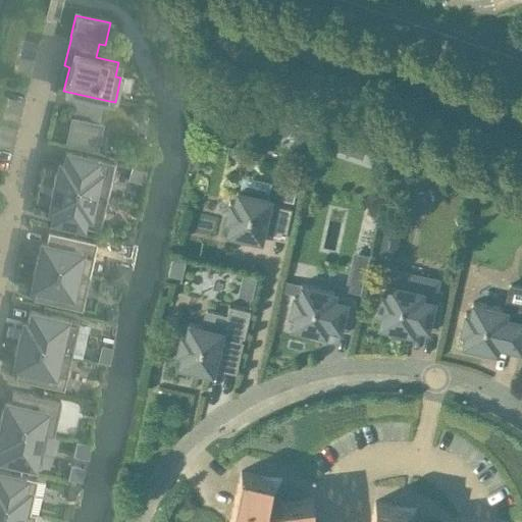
[(67,142),(96,148),(101,126),(71,119),(67,142)]
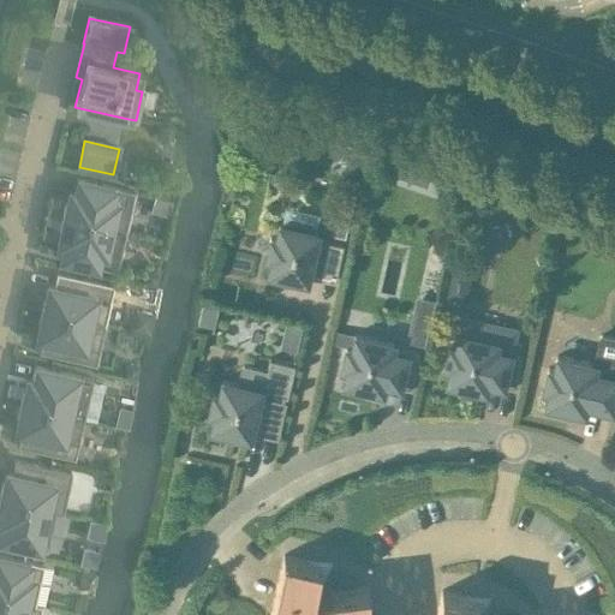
[(390,154),(383,171),(429,187),(435,169),(390,154)]
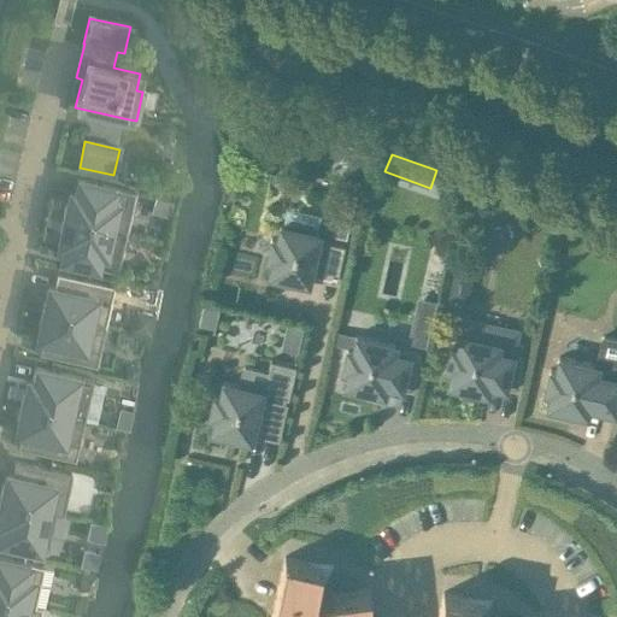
[(70,189),(63,218),(127,233),(135,193),(77,180),(75,191),(70,189)]
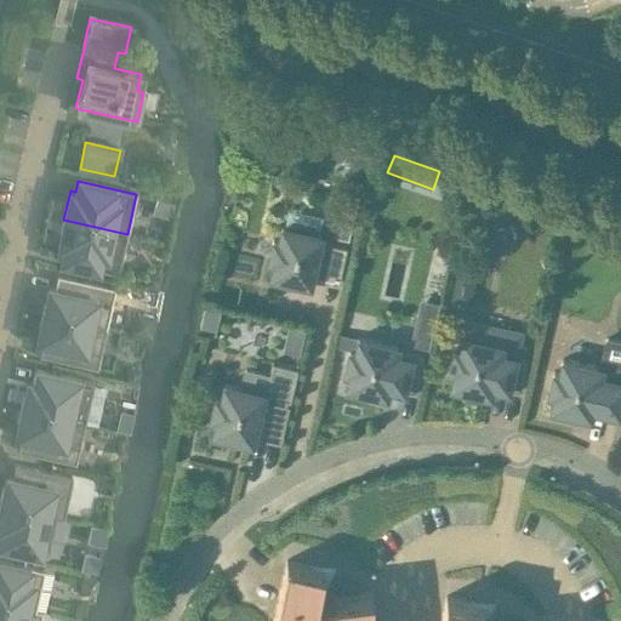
[(155,199),(154,204),(172,208),(174,203),(175,195),(157,192),(155,199)]
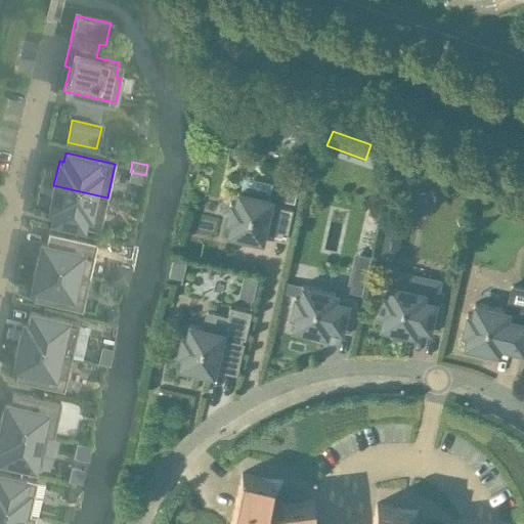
[(285,239),(292,208),(269,203),(270,198),(265,197),(266,193),(267,193),(268,193),(271,182),(243,176),(241,187),(242,188),(243,188),(242,191),(237,190),(234,202),(229,201),(225,219),(230,220),(228,232),(231,232),(230,237),(247,242),(248,236),(261,239),(262,234),(285,239)]
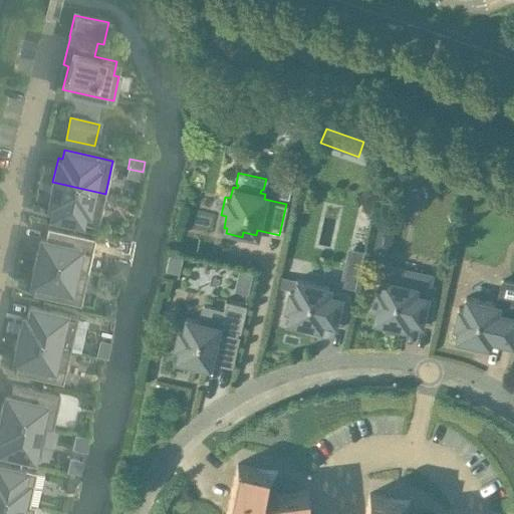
[(47,206),(51,207),(49,217),(97,228),(105,194),(52,182),(47,206)]
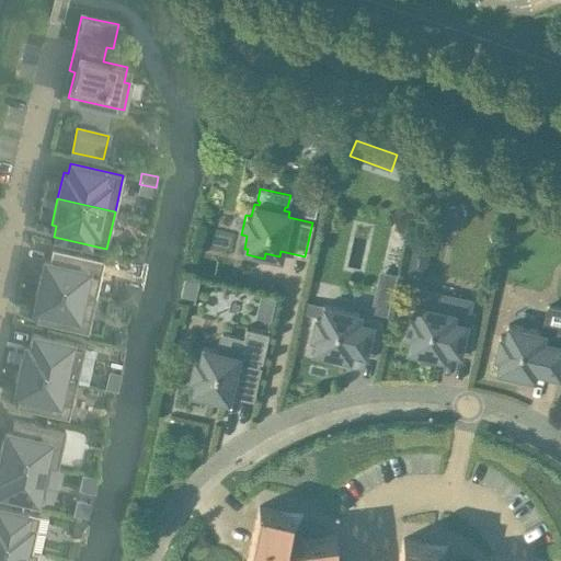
[(305,202),(301,214),(313,216),(317,204),(305,202)]
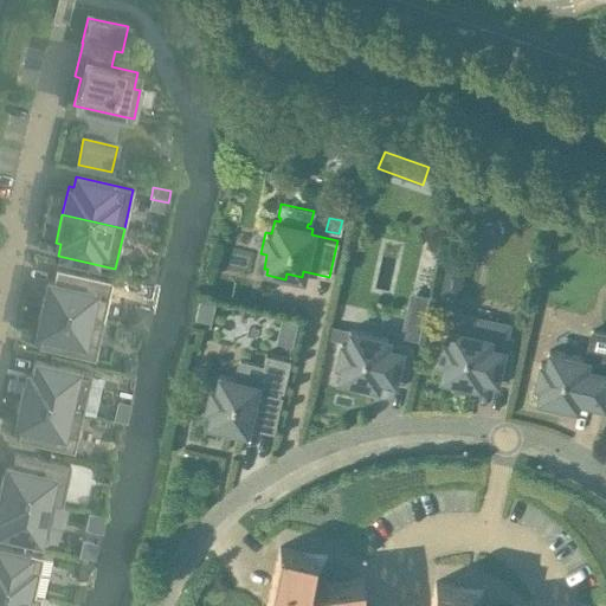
[(223,232),(221,236),(225,240),(226,240),(227,244),(231,243),(230,239),(231,238),(232,233),(227,230),(223,232)]
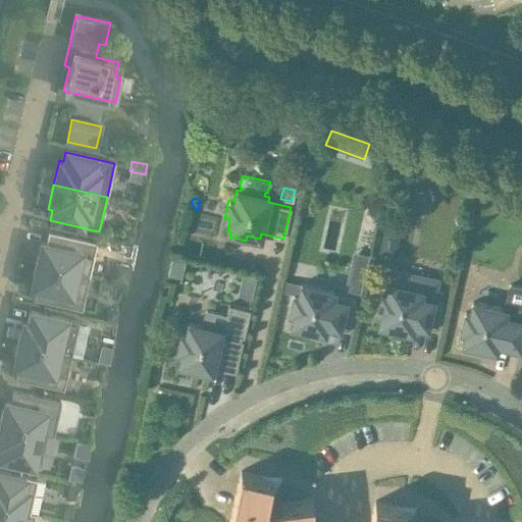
[(365,202),(362,216),(375,218),(378,205),(365,202)]
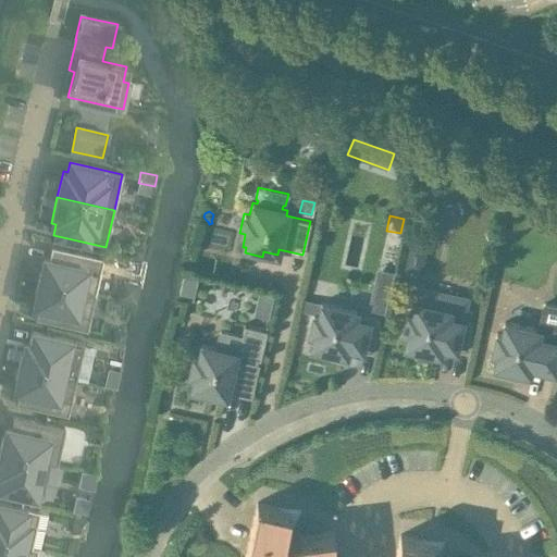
[(407,240),(400,268),(421,272),(428,245),(407,240)]
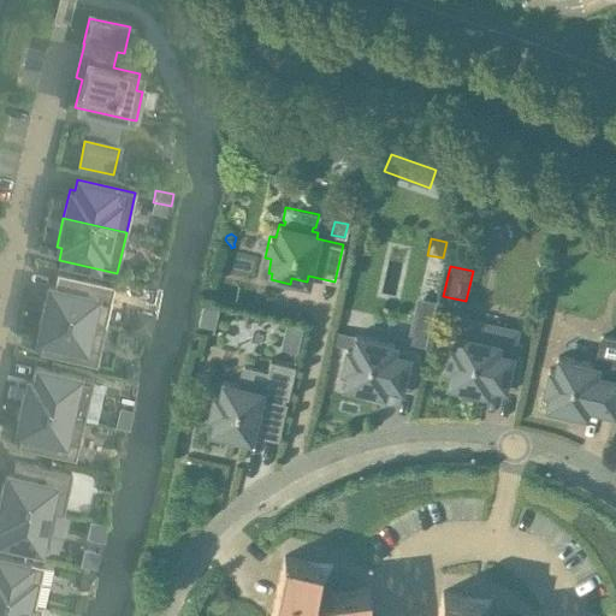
[(146,272),(143,285),(158,289),(161,276),(146,272)]
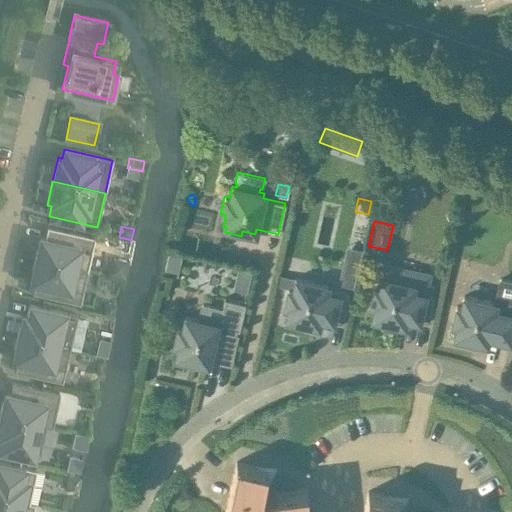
[(40,235),(35,259),(87,271),(95,238),(47,227),(45,236),(40,235)]
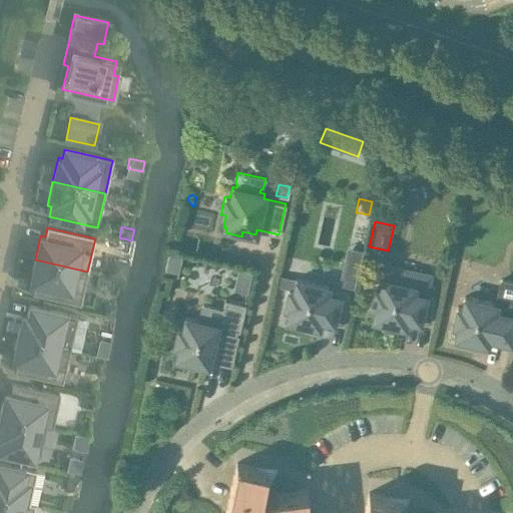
[(168,251),(163,273),(176,276),(181,254),(168,251)]
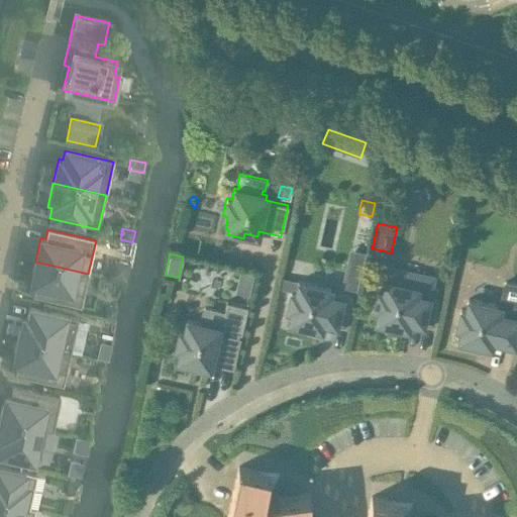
[(114,261),(111,277),(124,280),(127,268),(128,264),(114,261)]
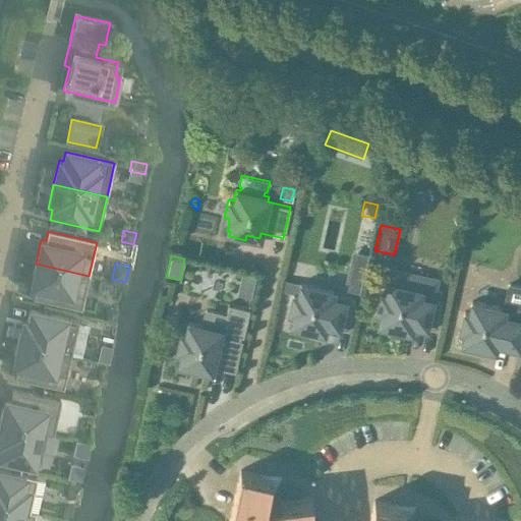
[(30,288),(35,289),(33,299),(81,309),(89,276),(36,264),(30,288)]
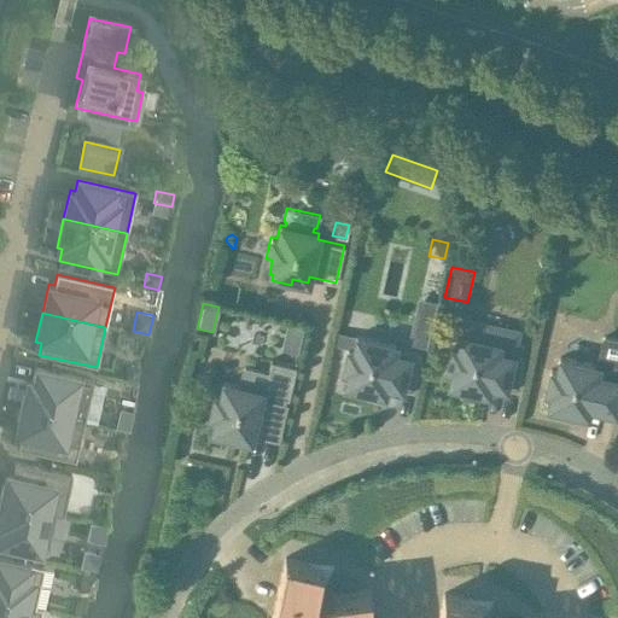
[(523,357),(516,356),(522,330),(462,316),(460,334),(456,348),(450,347),(445,368),(452,369),(448,384),(453,384),(452,390),(471,395),(472,389),(488,392),(489,384),(517,390),(523,357)]
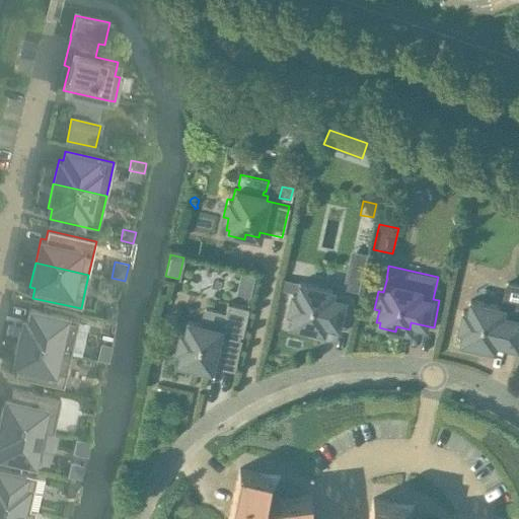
[(346,268),(342,287),(358,291),(362,272),(346,268)]
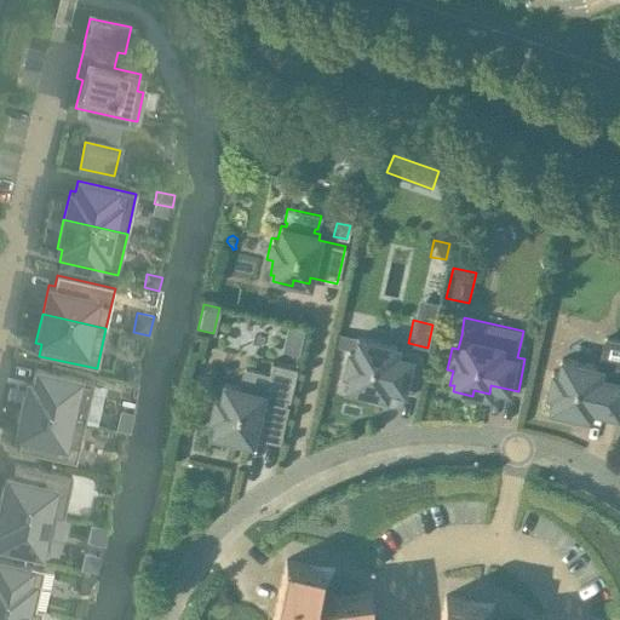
[(348,349),(343,371),(349,372),(346,385),(350,386),(349,392),(368,396),(369,391),(385,395),(386,386),(414,392),(422,355),(395,349),(396,345),(357,337),(354,350),(348,349)]
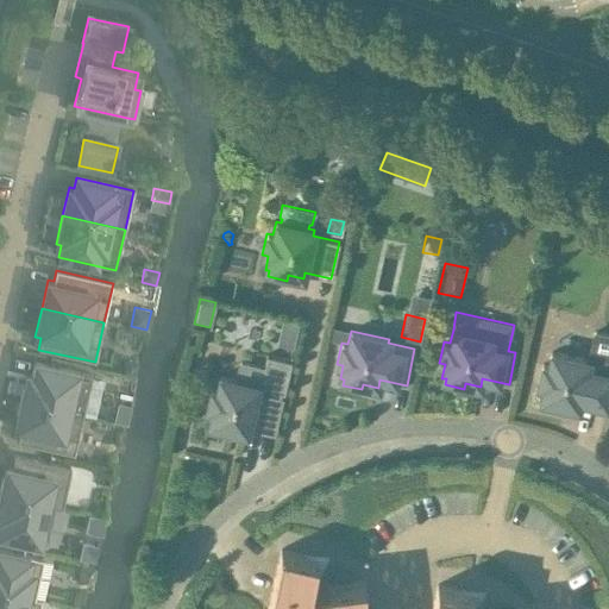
[(544,401),(542,407),(562,410),(563,406),(578,408),(581,400),(607,406),(608,394),(608,374),(586,369),(589,360),(551,352),(547,365),(542,364),(538,385),(542,387),(540,400),(544,401)]
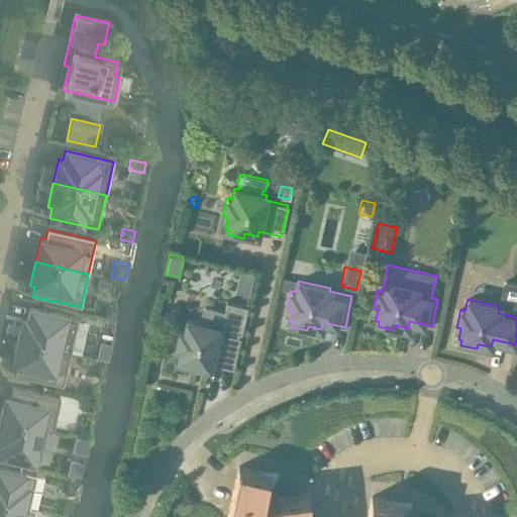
[(204,308),(200,322),(186,319),(184,330),(179,329),(175,347),(180,348),(177,360),(180,360),(179,366),(195,370),(196,365),(209,368),(210,363),(232,368),(240,336),(237,336),(238,333),(240,333),(247,306),(226,301),(223,313),(204,308)]
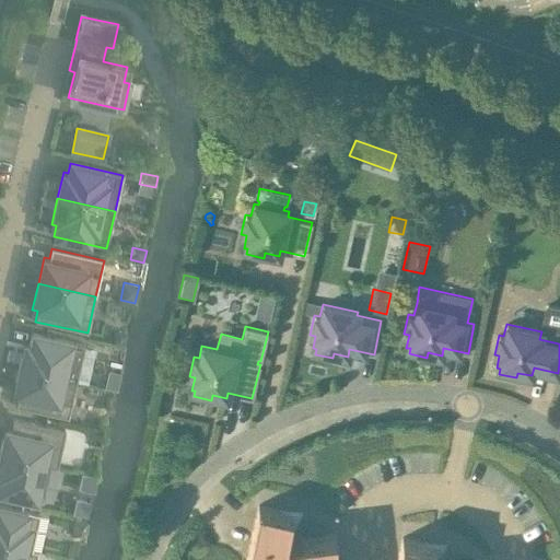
[(115,330),(112,343),(126,346),(126,343),(128,334),(115,330)]
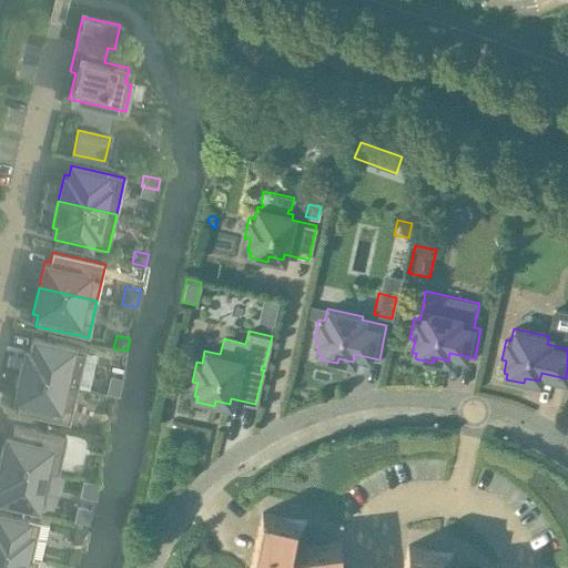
[(26,347),(19,374),(78,387),(85,351),(32,338),(30,348),(26,347)]
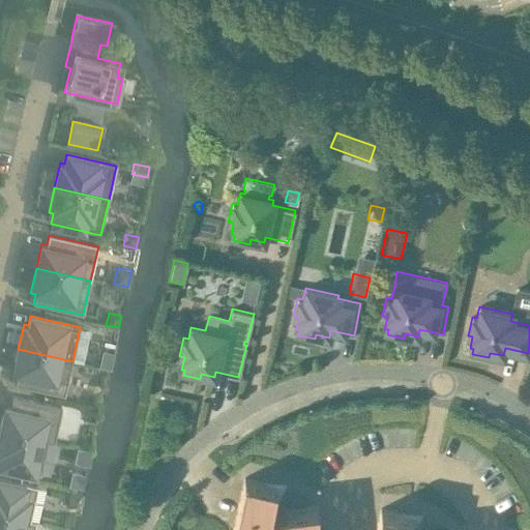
[(12,374),(17,375),(15,385),(64,395),(72,361),(18,349),(12,374)]
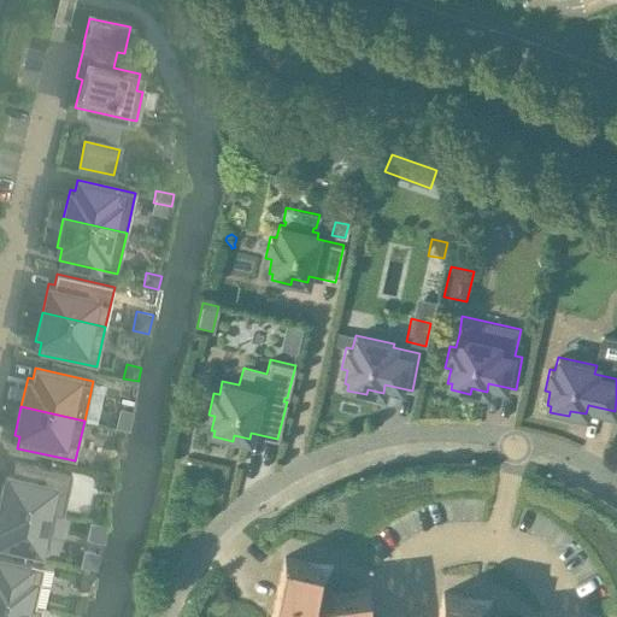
[(116,427),(115,428),(129,432),(134,411),(119,407),(118,416),(116,427)]
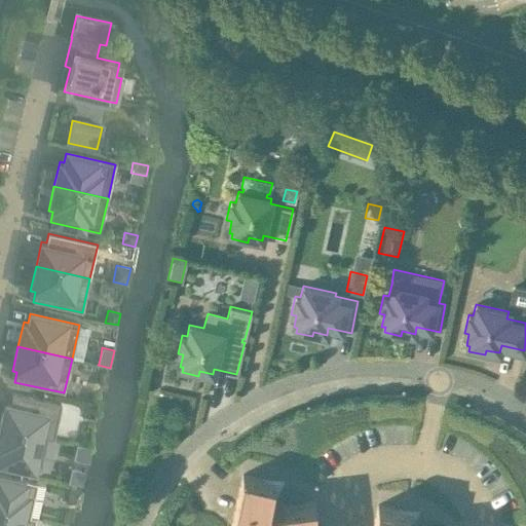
[(0,424),(0,427),(47,439),(53,440),(61,405),(11,395),(10,403),(5,402),(0,424)]
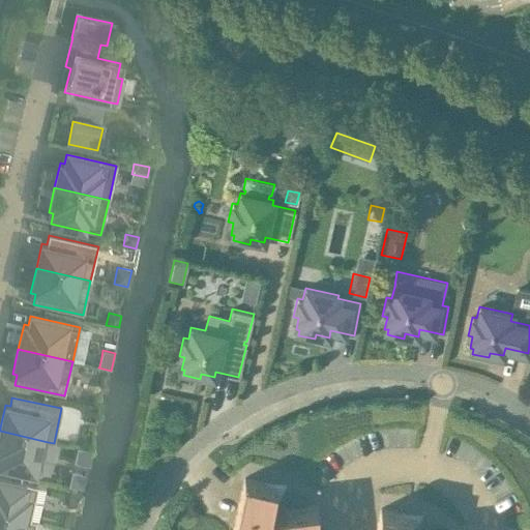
[(0,466),(40,475),(48,442),(0,431),(0,466)]
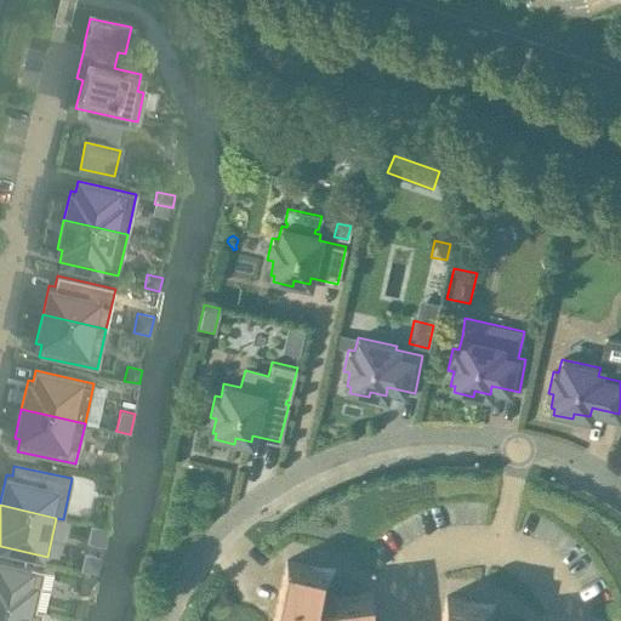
[(84,552),(80,569),(98,573),(101,562),(102,557),(84,552)]
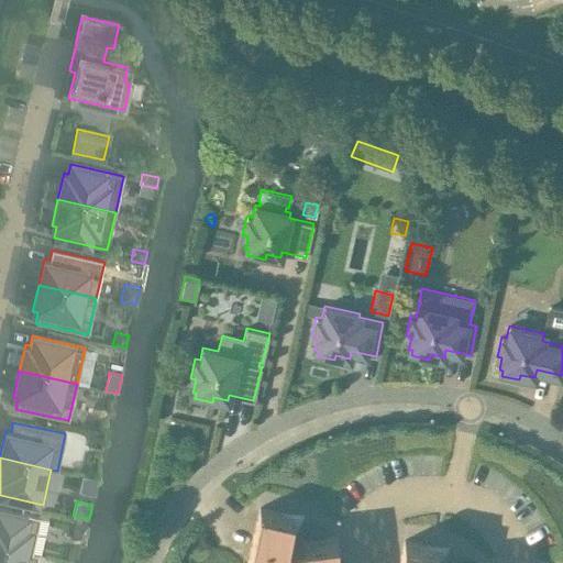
[(0,545),(32,553),(40,518),(0,508),(0,545)]
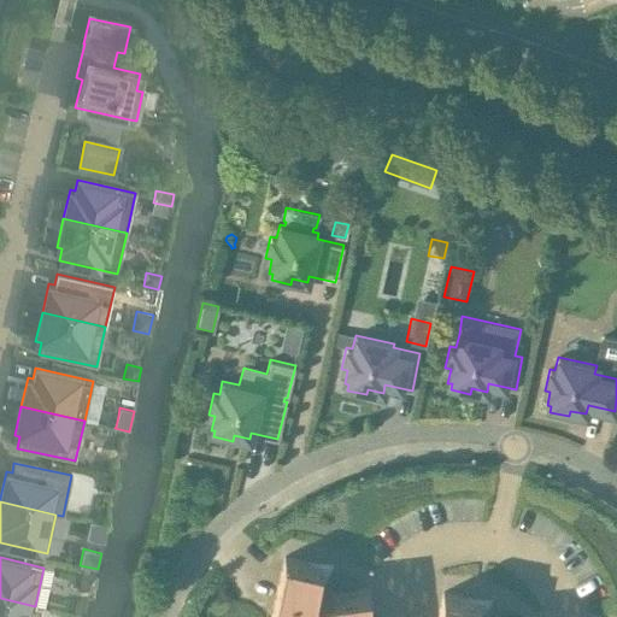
[(283,557),(270,616),(368,616),(370,587),(319,593),(327,576),(311,571),(312,563),(283,557)]
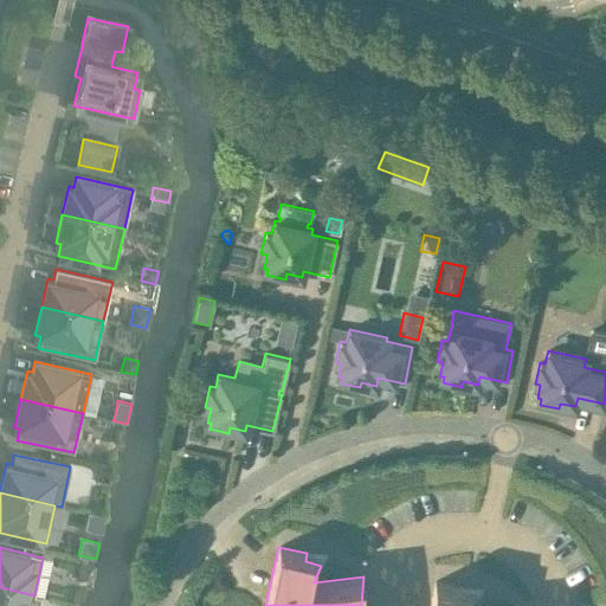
[(434,581),(429,605),(478,605),(481,601),(461,597),(463,588),(434,581)]
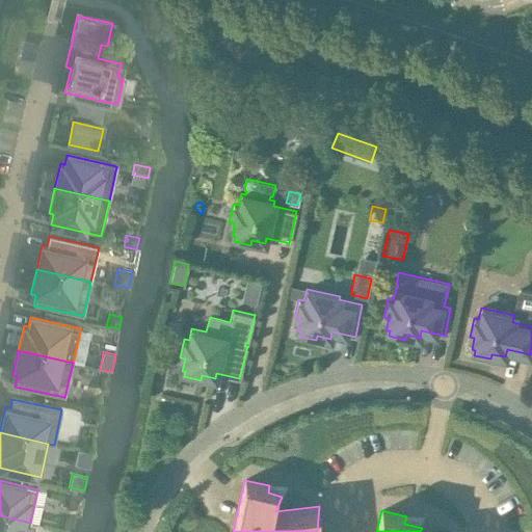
[(0,531),(33,531),(36,525),(30,523),(0,515),(0,531)]
